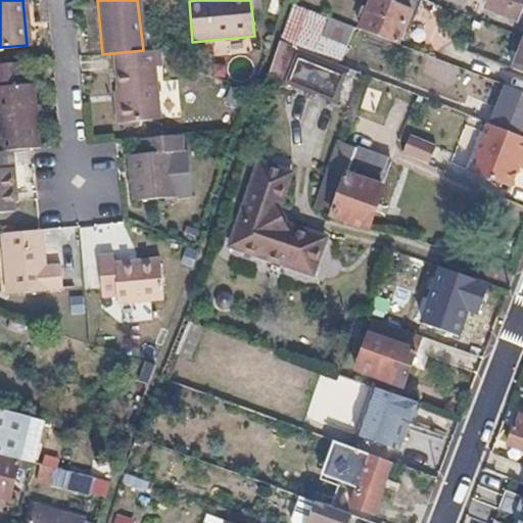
[(371,0),(371,1),(367,0),(362,0),(357,14),(364,16),(360,27),(397,41),(409,9),(413,11),(417,0),(371,0)]
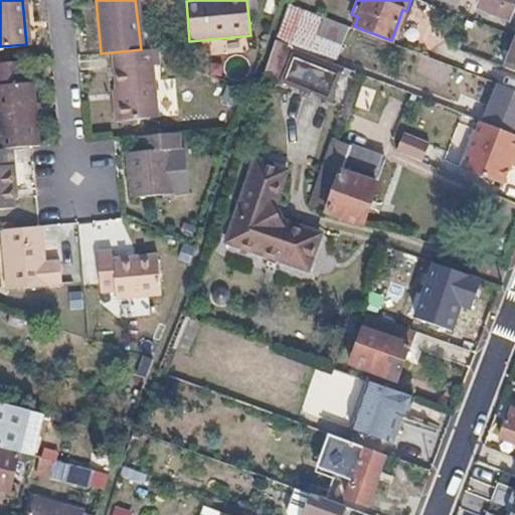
[(513,0),(486,0),(484,6),(507,16),(513,0)]
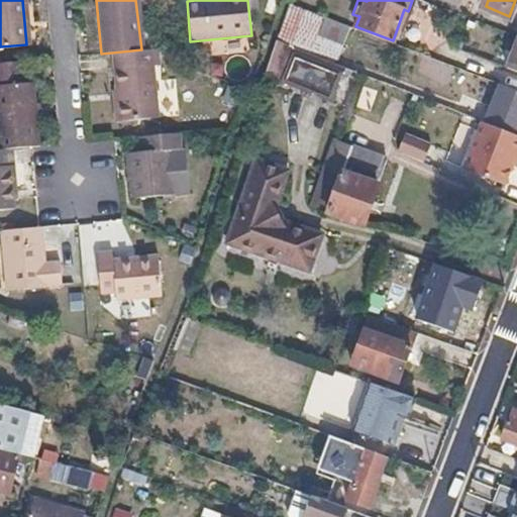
[(516,34),(515,33),(502,66),(516,71),(516,34)]
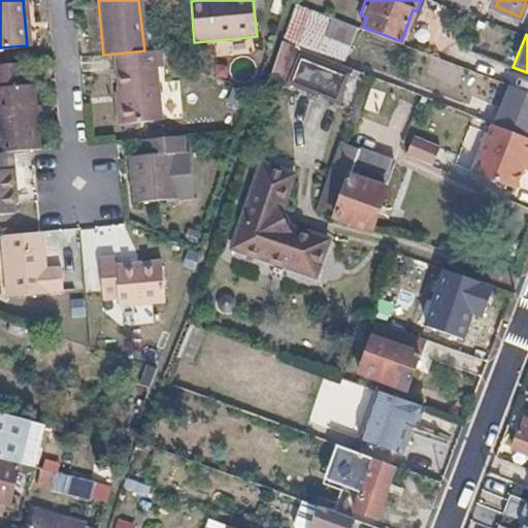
[(353,67),(301,46),(289,79),(340,100),(353,67)]
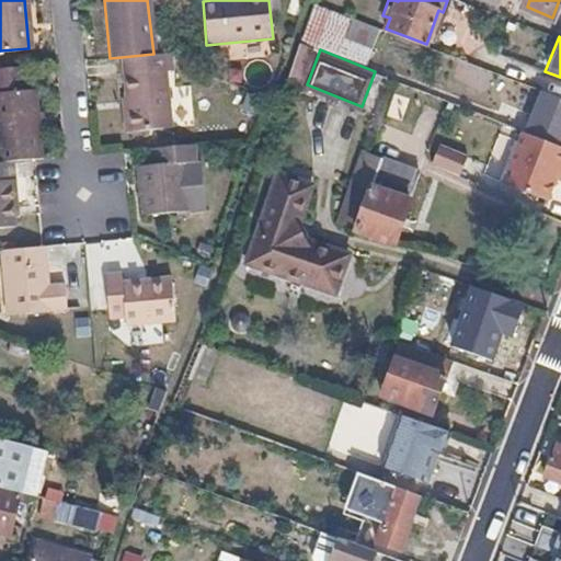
[(153,54),(122,57),(129,128),(172,124),(164,53),(153,54)]
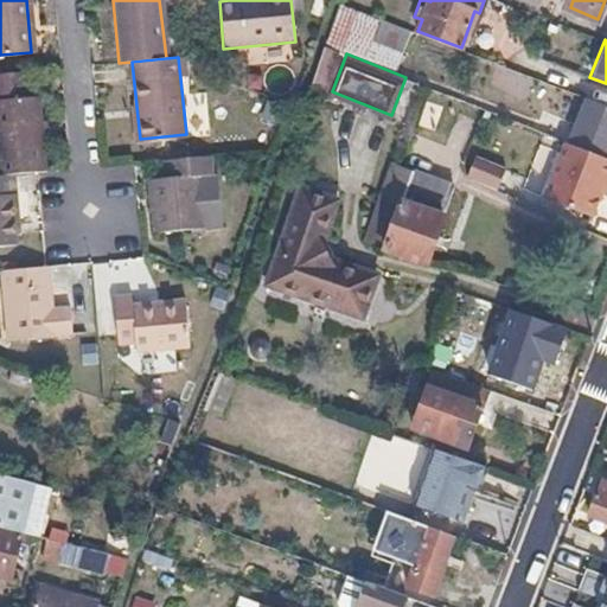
[(24,72),(0,74),(0,173),(2,173),(36,171),(46,170),(39,97),(26,97),(24,72)]
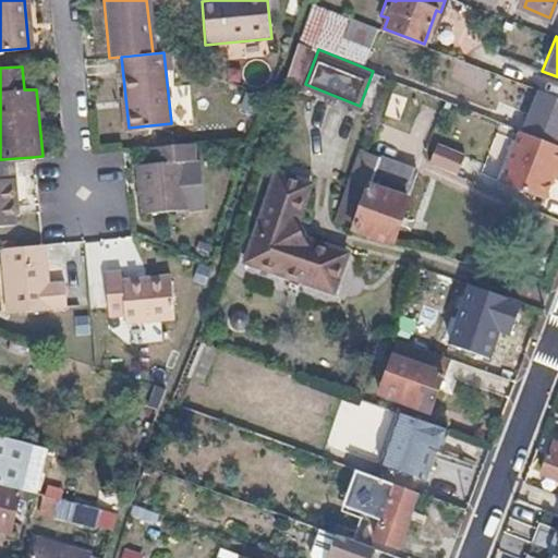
[(557,136),(557,95),(535,87),(521,129),(556,143),(557,136)]
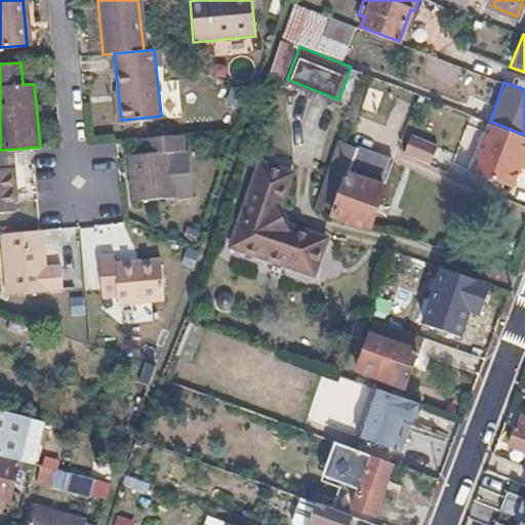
[(490,121),(488,120),(470,167),(512,185),(519,165),(523,153),(524,154),(524,134),(523,134),(490,121)]
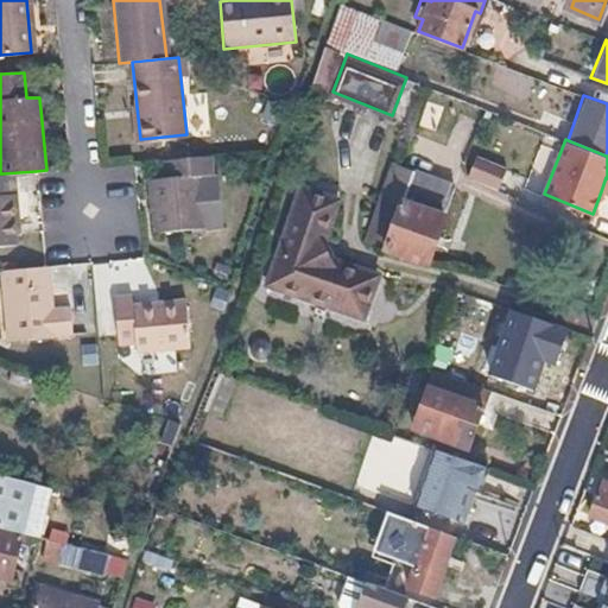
[(169,175),(147,176),(150,204),(153,204),(156,229),(204,226),(200,171),(216,170),(214,154),(168,159),(169,175)]
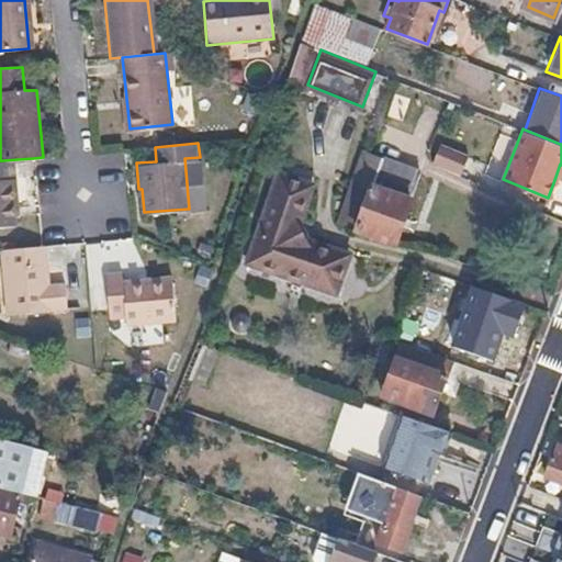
[(440,144),(431,165),(459,176),(468,155),(440,144)]
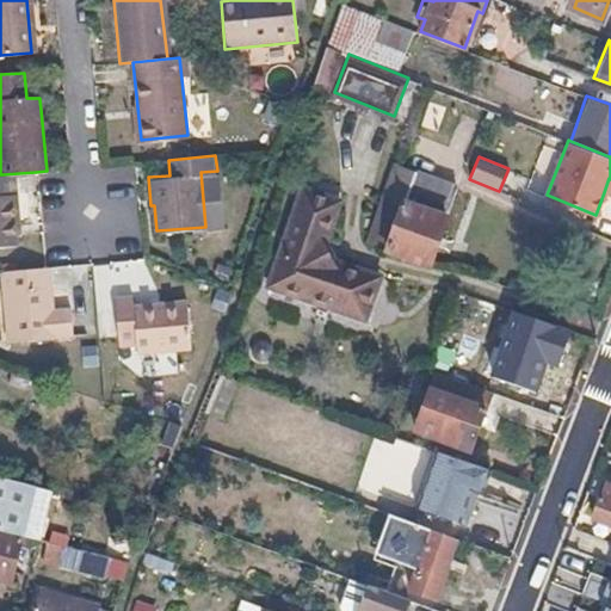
[(380,193),(403,204),(387,248),(429,263),(455,185),(392,160),(380,193)]
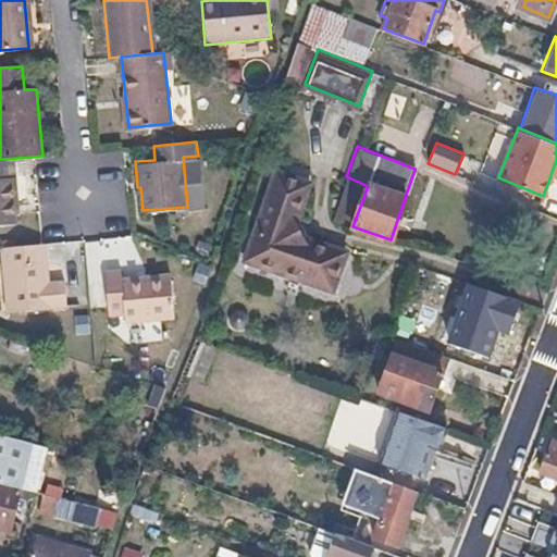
[(0,225),(11,225),(10,213),(9,200),(14,200),(12,177),(4,178),(2,159),(0,159),(0,225)]
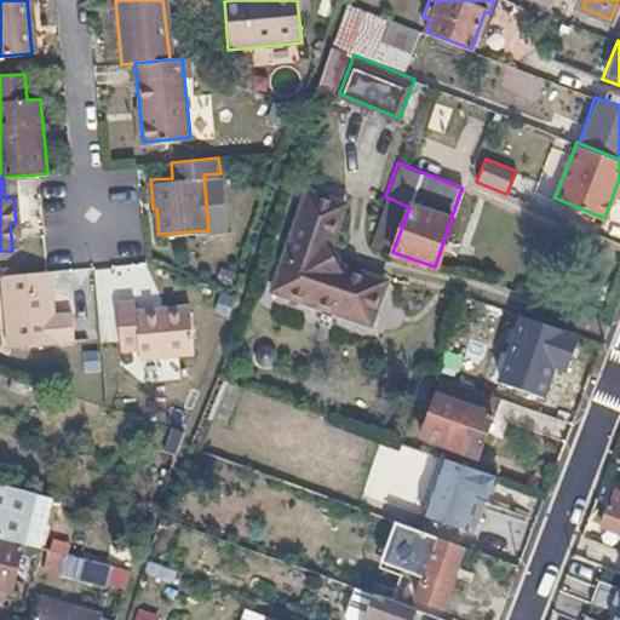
[(283,254),(290,257),(279,288),(368,320),(379,291),(361,285),(366,270),(339,260),(331,241),(345,197),(308,185),(283,254)]
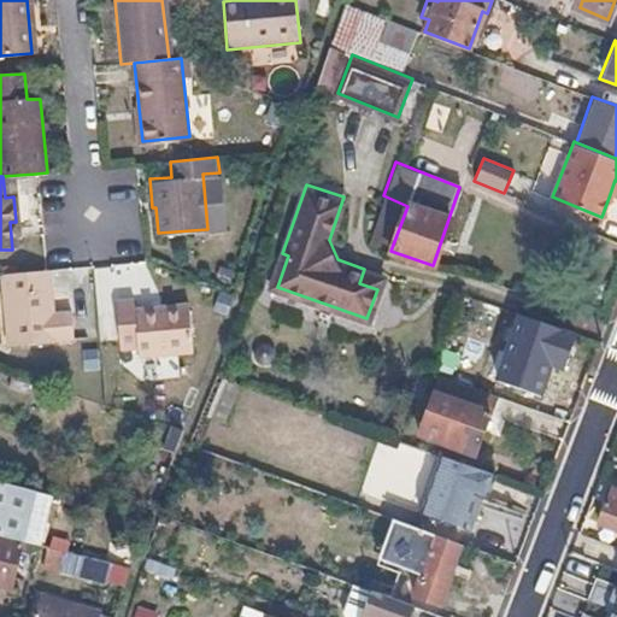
[(407,206),(383,195),(366,242),(391,251),(407,206)]
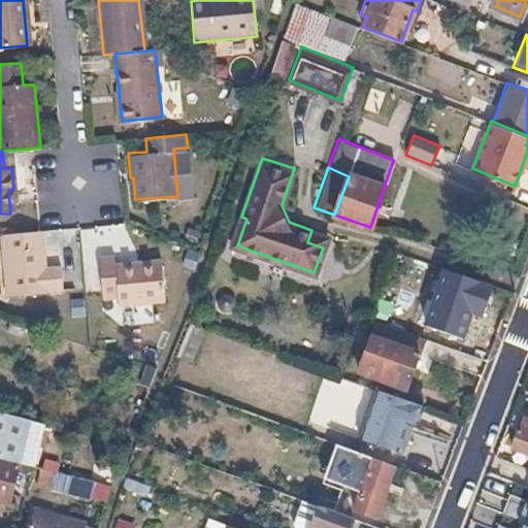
[(246,219),(241,217),(232,243),(237,245),(246,219)]
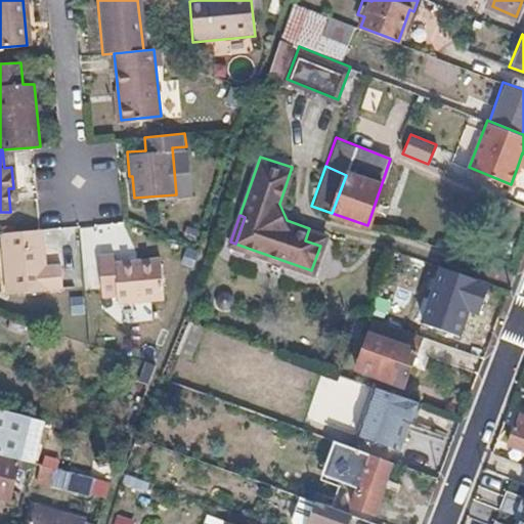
[(324,233),(309,228),(305,241),(320,246),(324,233)]
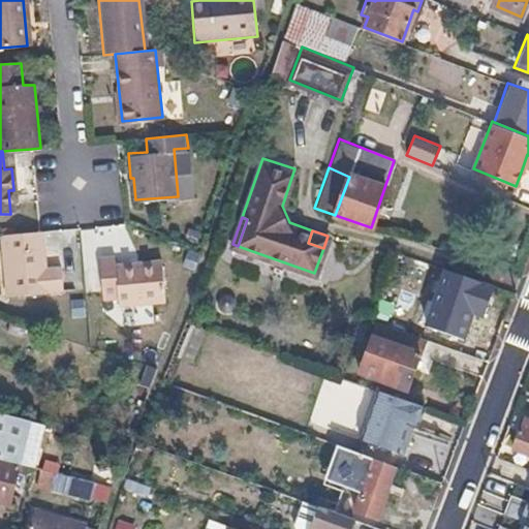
[(39,231),(0,235),(0,246),(5,297),(45,292),(45,290),(61,288),(59,266),(43,268),(39,231)]
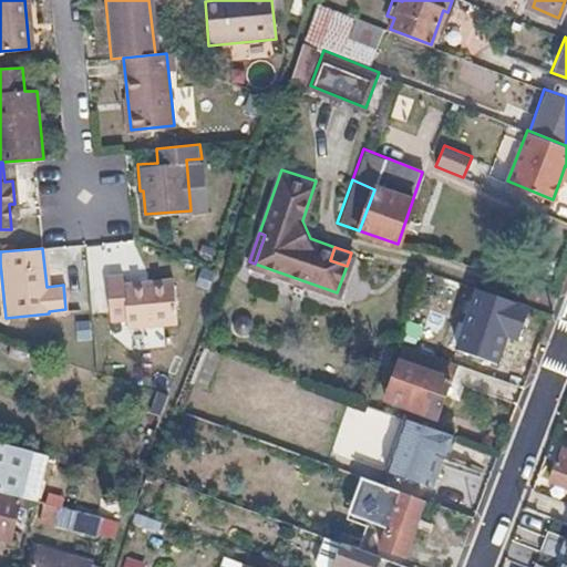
[(120,279),(105,280),(110,323),(125,322),(125,329),(175,325),(171,281),(121,287),(120,279)]
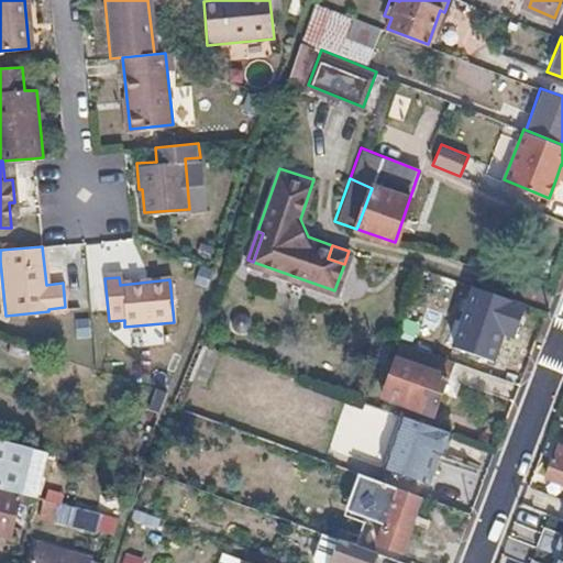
[(509,296),(472,284),(453,335),(490,349),(509,296)]
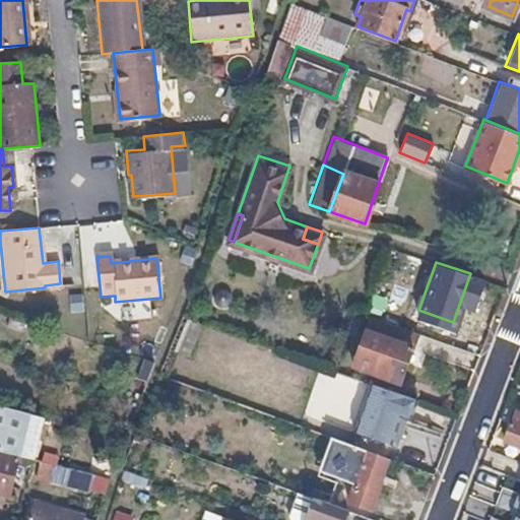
[(417,334),(370,317),(352,363),(388,376),(391,370),(403,374),(417,334)]
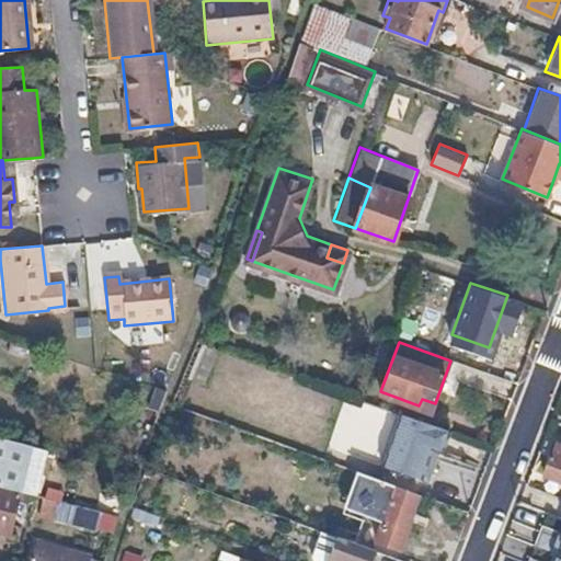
[(451,428),(400,411),(382,461),(423,477),(434,446),(444,450),(451,428)]
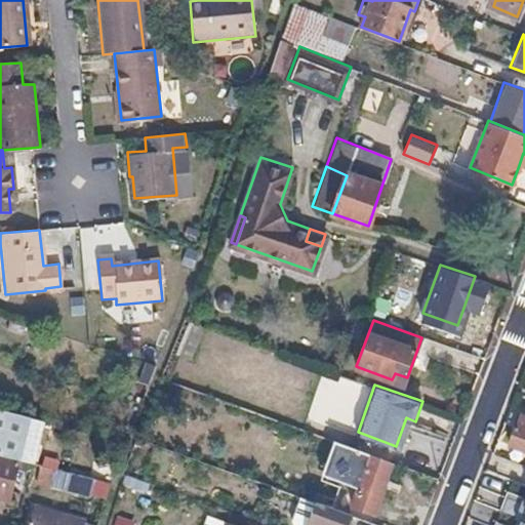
[(0,408),(0,452),(19,457),(30,416),(0,408)]
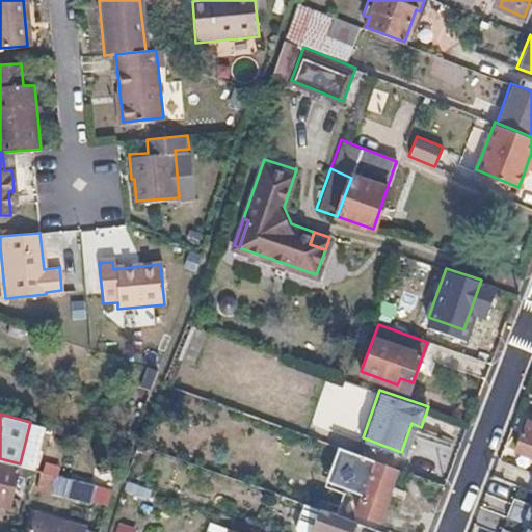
[(531,417),(527,416),(515,449),(531,454),(531,417)]
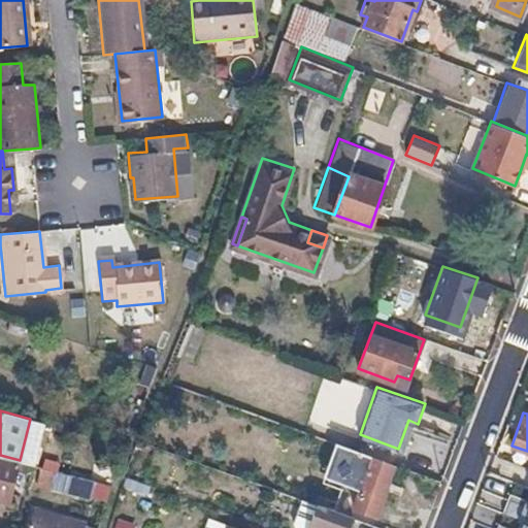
[(336,451),(353,457),(347,474),(363,480),(354,506),(375,514),(394,462),(372,455),(338,442),(336,451)]
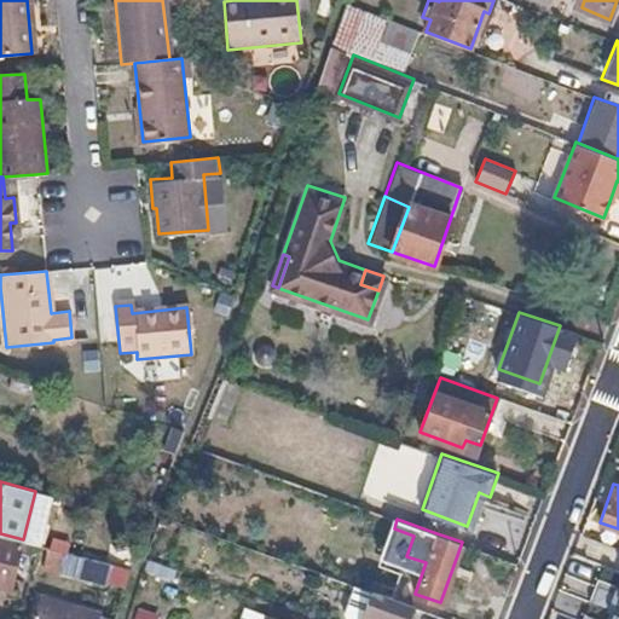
[(22,543),(0,537),(0,584),(11,588),(22,543)]
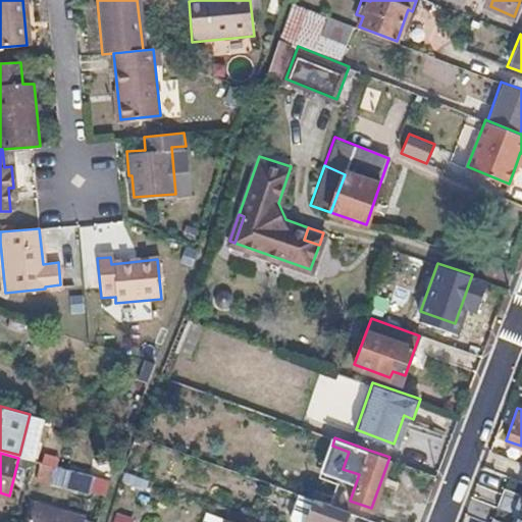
[(57,468),(58,469),(55,481),(90,490),(95,473),(58,464),(57,468)]
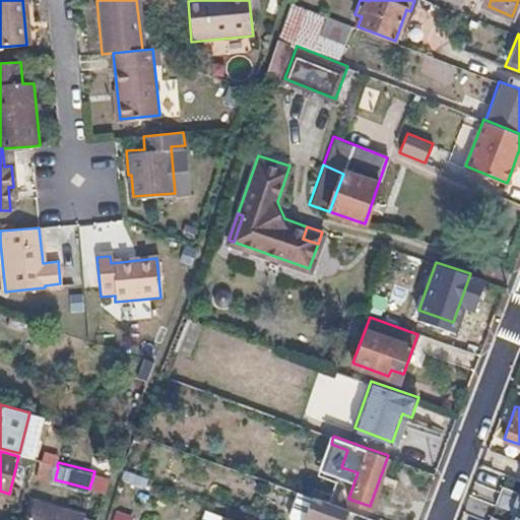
[(519,519),(519,485),(501,479),(492,506),(513,514),(511,519),(497,519),(490,517),(489,519),(519,519)]
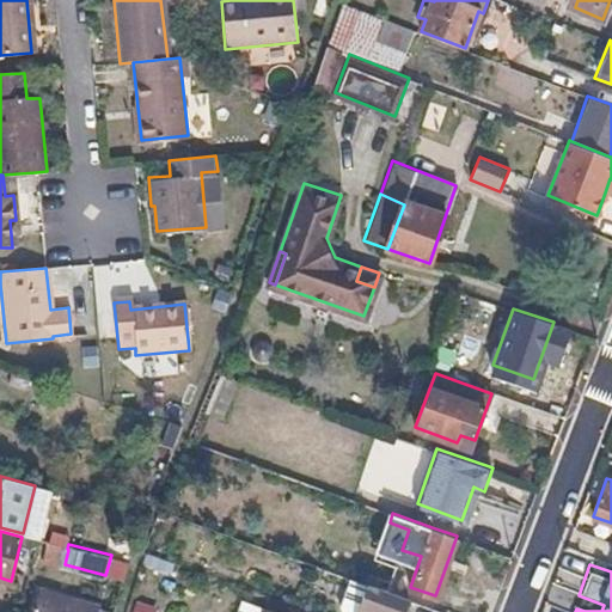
[(348,611),(357,611),(369,582),(355,576),(344,605),(348,611)]
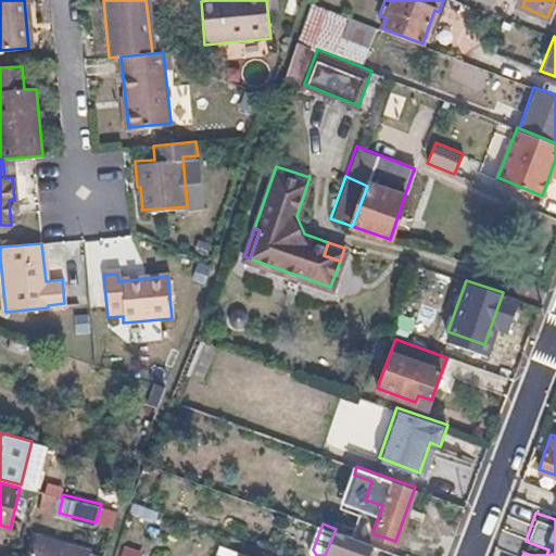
[(325,555),(365,555),(370,541),(352,534),(336,529),(325,555)]
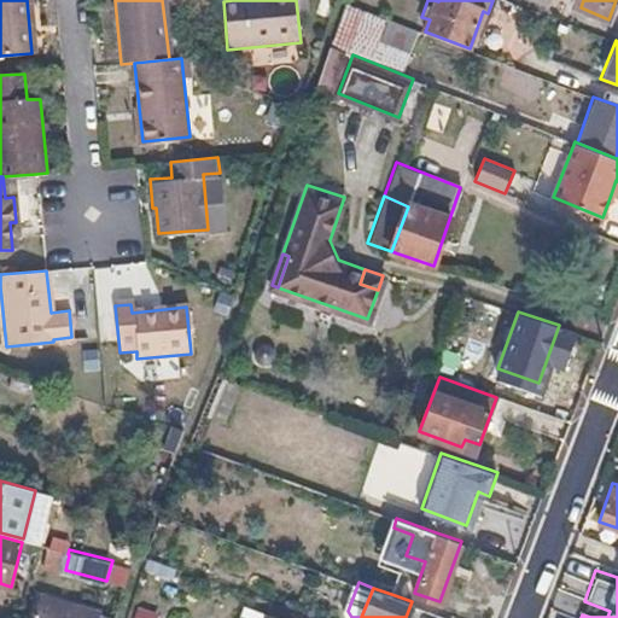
[(99,611),(39,593),(30,617),(111,617),(98,614),(99,611)]
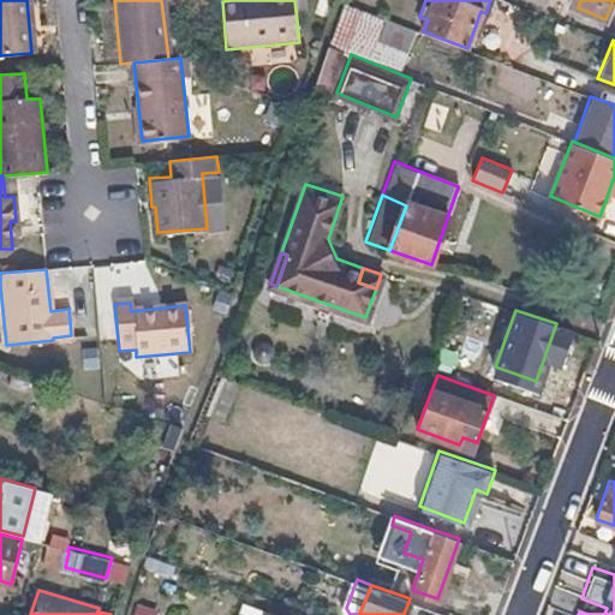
[(150,614),(156,602),(138,596),(131,614),(150,614)]
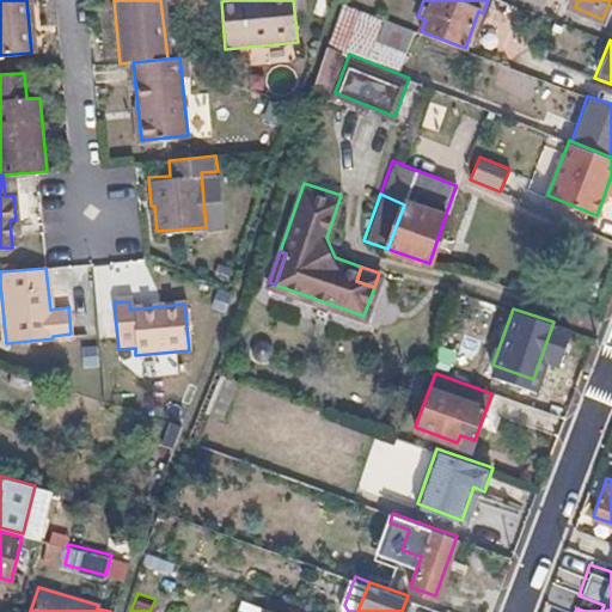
[(258,611),(262,604),(243,597),(237,611),(258,611)]
